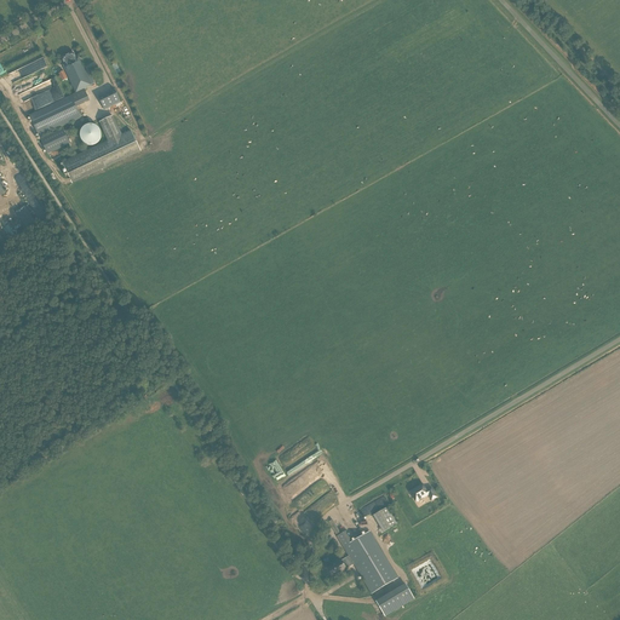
[(87,70),(85,72),(79,59),(78,61),(78,59),(75,59),(73,53),(61,59),(64,65),(63,65),(63,68),(76,96),(72,99),(70,96),(28,116),(39,138),(80,118),(75,108),(89,101),(84,90),(87,87),(93,84),(87,70)]
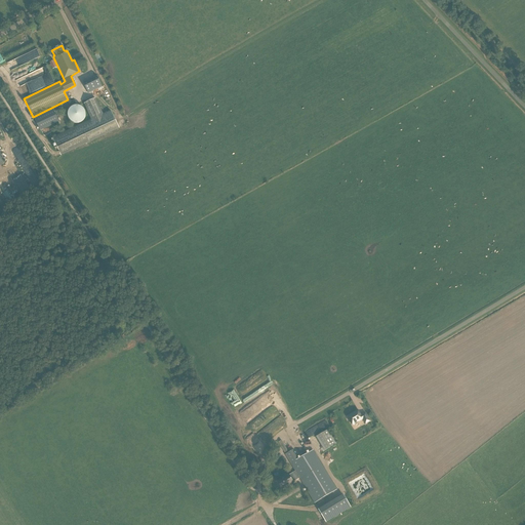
[(38,50),(6,63),(9,69),(11,68),(9,64),(18,59),(21,66),(41,58),(38,50)]
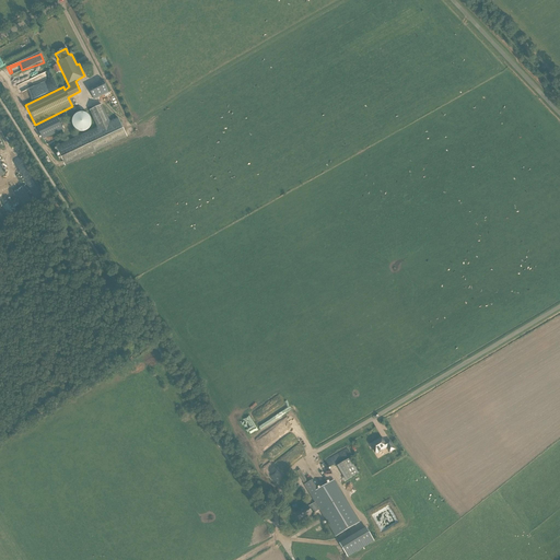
[(103,82),(89,89),(94,100),(108,93),(103,82)]
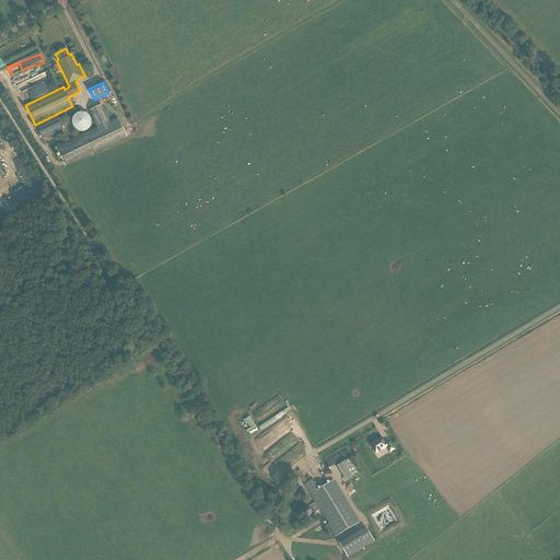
[(90,111),(98,128),(57,148),(66,166),(127,137),(118,118),(109,123),(101,105),(90,111)]
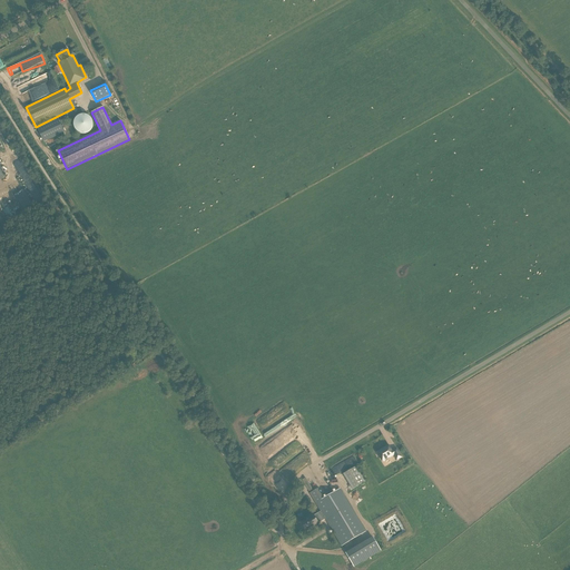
[(88,133),(89,131),(90,130),(90,129),(91,129),(91,128),(91,127),(92,126),(92,125),(92,124),(92,123),(91,121),(91,120),(90,119),(89,118),(89,117),(88,117),(87,116),(86,116),(85,116),(84,116),(84,115),(81,116),(80,116),(79,116),(78,117),(77,117),(77,118),(76,118),(76,119),(75,120),(75,121),(75,123),(74,124),(74,125),(74,126),(75,127),(75,128),(75,129),(76,130),(77,130),(77,131),(78,133),(79,133),(80,133),(81,134),(82,134),(84,134),(85,134),(86,133),(87,133),(88,133)]
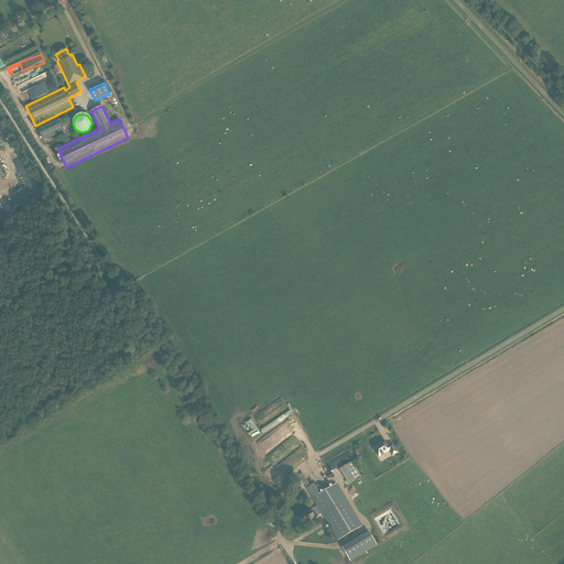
[(56,117),(36,127),(43,141),(63,131),(56,117)]
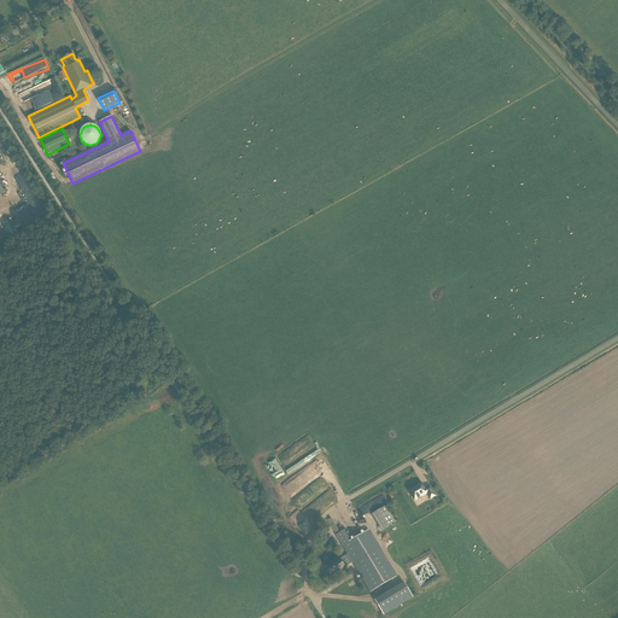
[(18,202),(12,204),(18,219),(23,216),(18,202)]
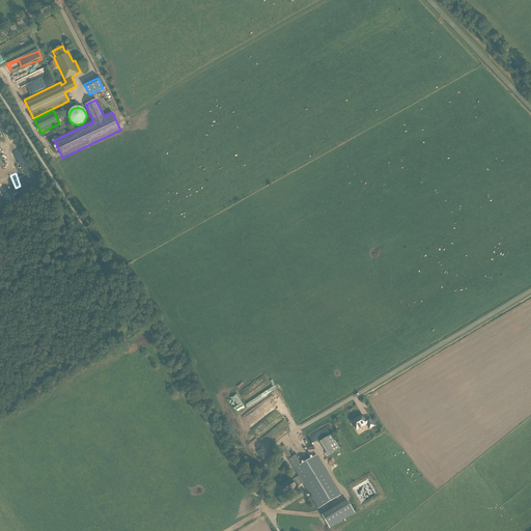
[(374,426),(369,418),(365,420),(362,415),(351,421),(356,430),(362,427),(363,427),(366,425),(369,429),(374,426)]
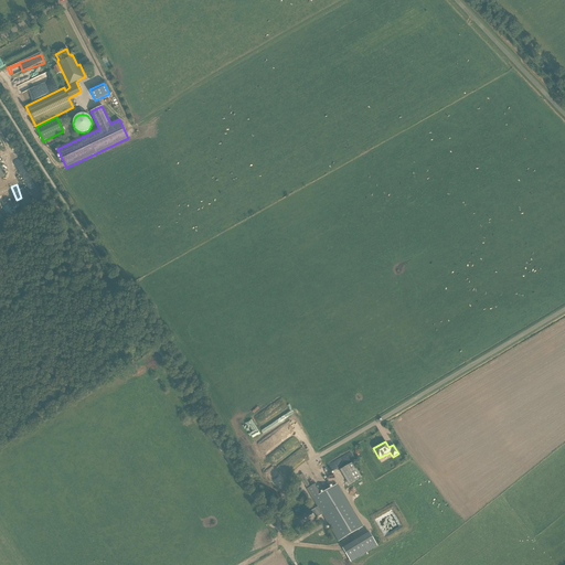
[(278,468),(280,471),(296,461),(292,458),(278,468)]
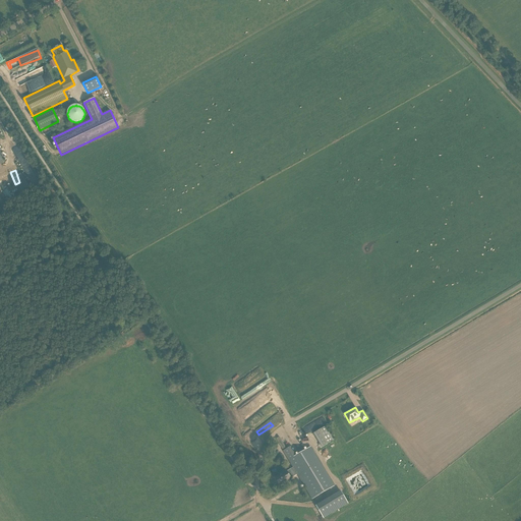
[(325,424),(313,432),(323,447),(334,439),(325,424)]
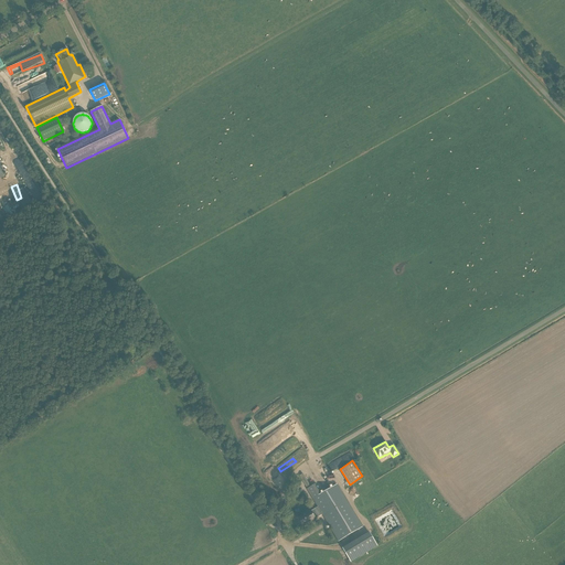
[(279,487),(284,481),(276,473),(270,479),(279,487)]
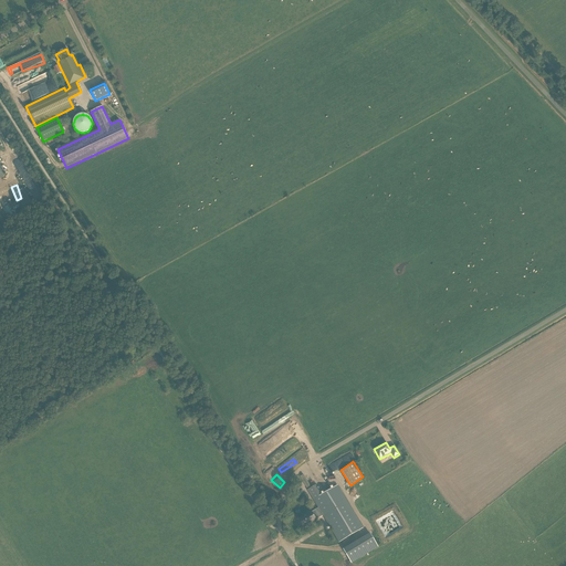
[(299,477),(305,490),(311,486),(304,474),(299,477)]
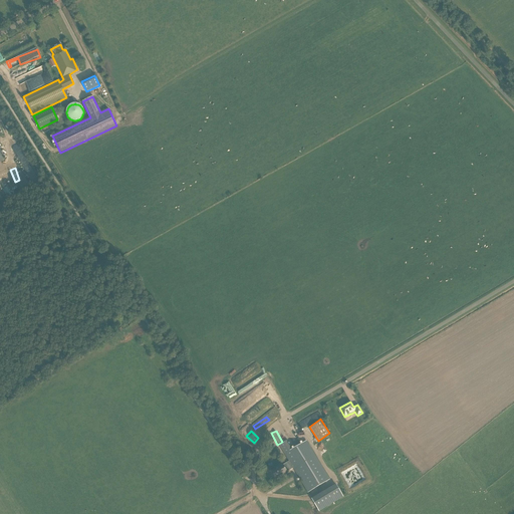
[(282,465),(271,471),(276,479),(287,473),(287,472),(293,468),(308,492),(329,479),(306,441),(292,450),(287,441),(279,445),(289,461),(283,465),(282,465)]
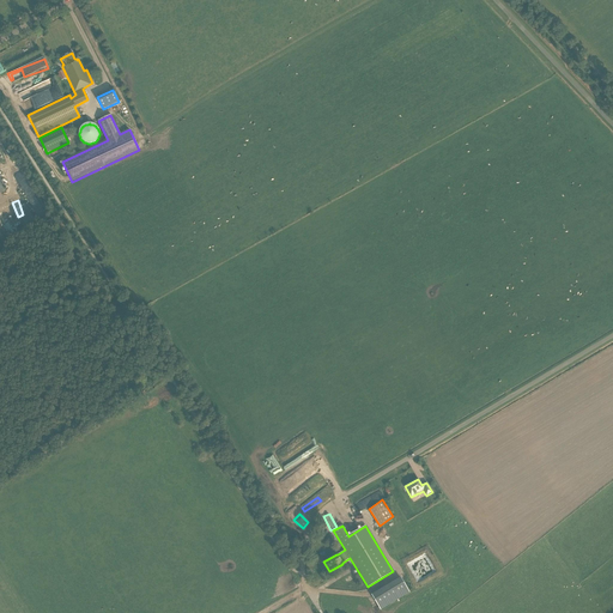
[(426,577),(436,571),(426,553),(407,564),(411,570),(416,566),(414,566),(425,560),(428,563),(420,566),(426,577)]
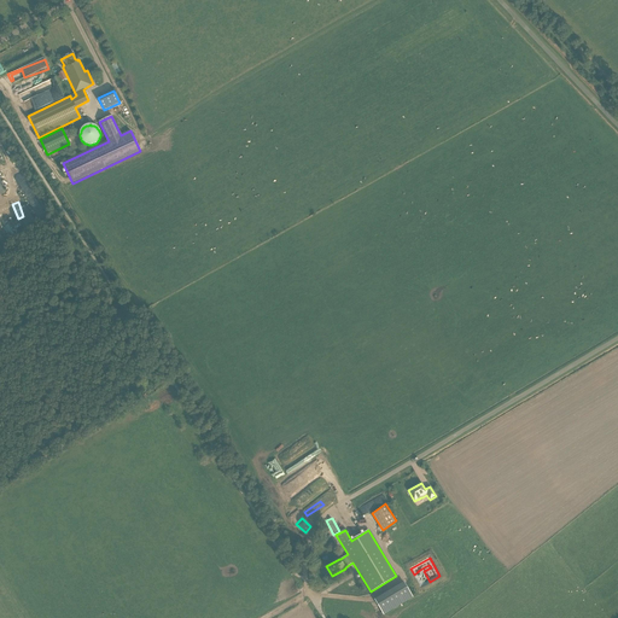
[(404,583),(375,601),(384,616),(413,598),(404,583)]
